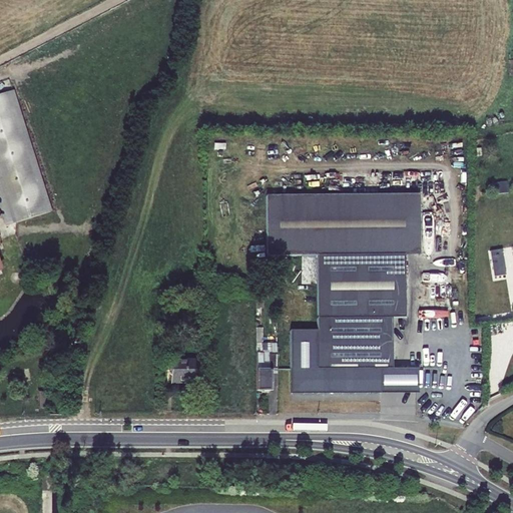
[(0,209),(5,226),(51,211),(13,90),(0,94),(0,209)]
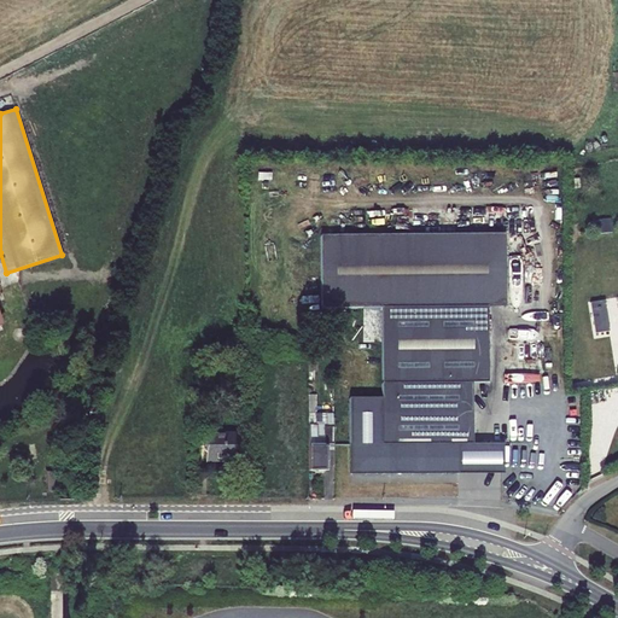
[(610,219),(594,221),(595,235),(612,233),(610,219)]
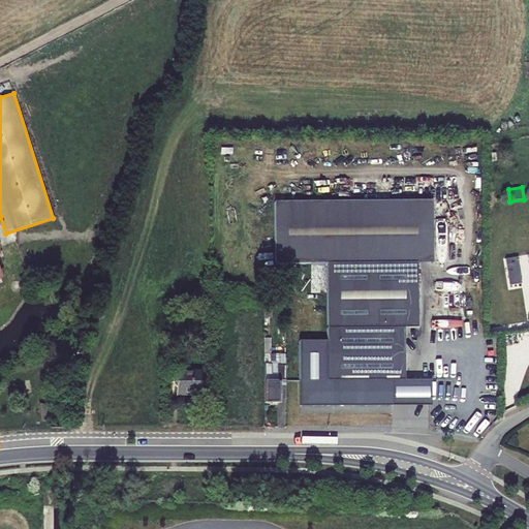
[(392,381),(404,381),(404,329),(417,329),(416,263),(432,263),(432,201),(274,203),(275,265),(310,263),(310,293),(325,292),(327,341),(298,342),(299,407),(392,406),(392,381)]
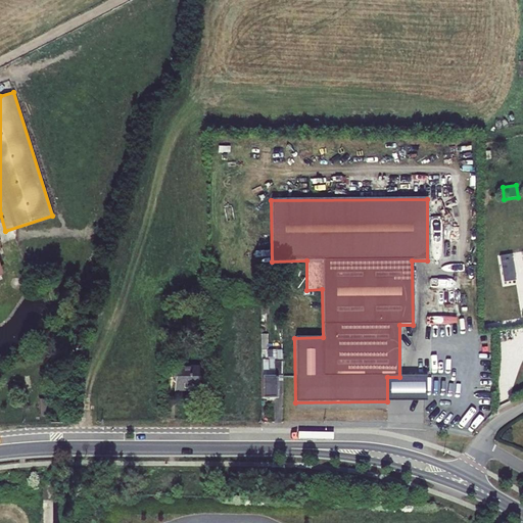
[(512,254),(500,256),(504,283),(516,281),(512,254)]
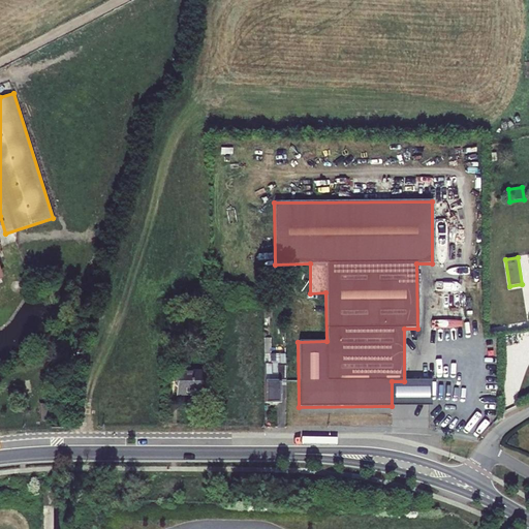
[(284,301),(263,301),(263,319),(271,318),(271,306),(284,306),(284,301)]
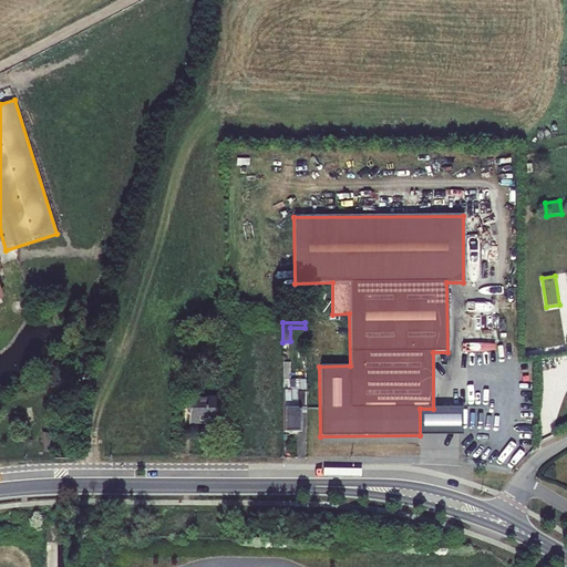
[(299,408),(305,408),(305,380),(282,380),(282,432),(290,432),(290,433),(298,433),(299,414),(299,408)]
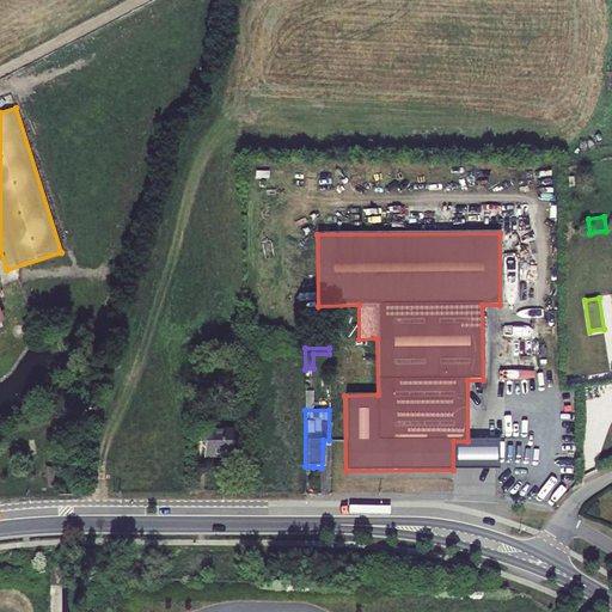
[(243,458),(244,429),(209,428),(208,457),(243,458)]
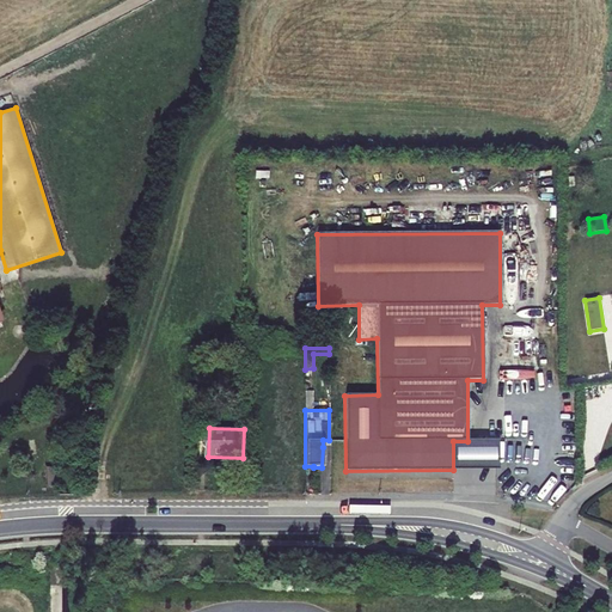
[(453,441),(453,470),(497,470),(497,440),(467,441),(453,441)]
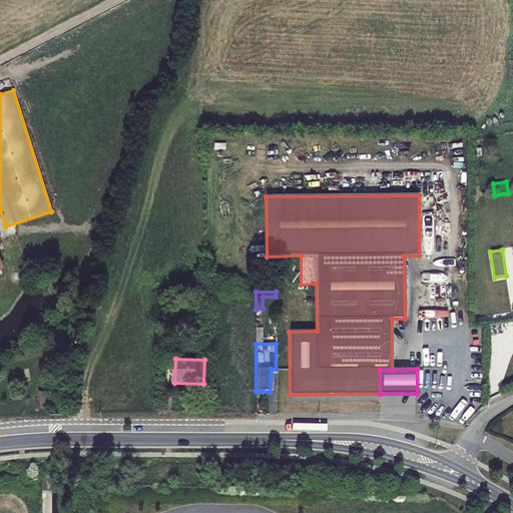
All buildings are outlined.
